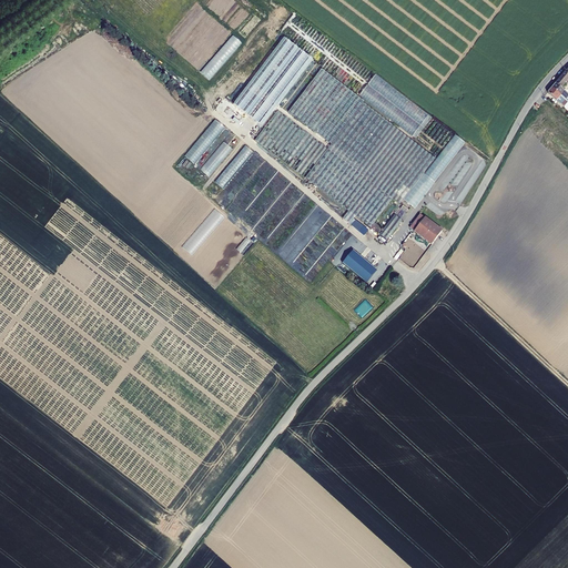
[(307,42),(331,60),(337,51),(314,33),(307,42)]
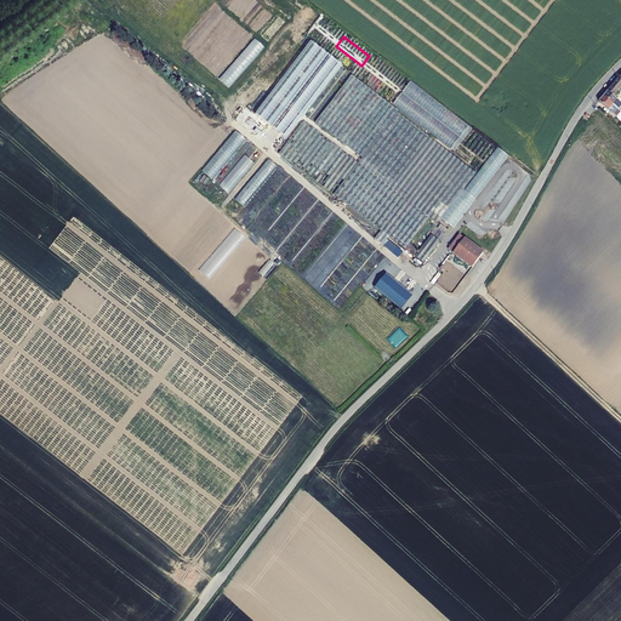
[(320,91),(336,67),(325,60),(309,84),(320,91)]
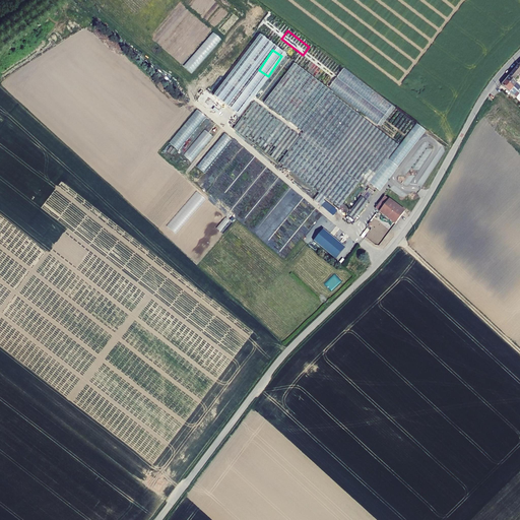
[(288,80),(298,66),(294,64),(284,77),(288,80)]
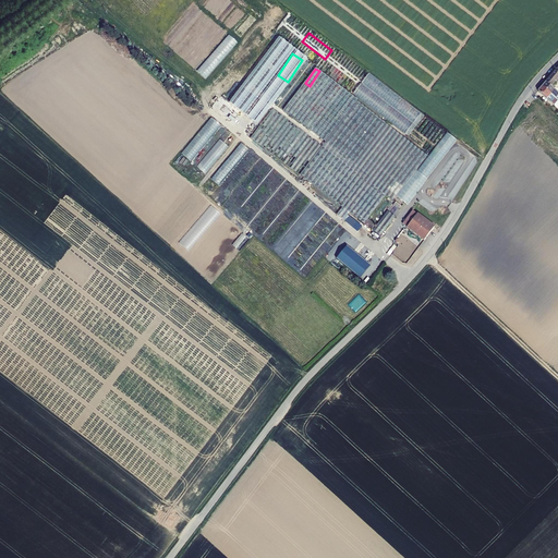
[(557,73),(555,71),(546,83),(553,88),(554,87),(552,86),(556,81),(557,82),(557,73)]
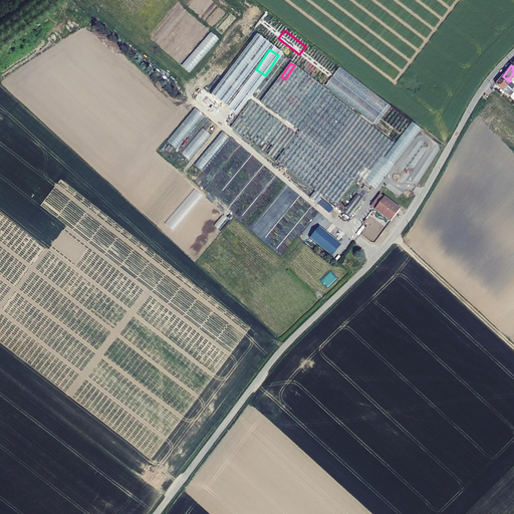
[(375,125),(389,108),(387,103),(338,66),(338,70),(350,79),(349,81),(357,87),(354,87),(353,90),(358,90),(364,101),(366,101),(366,106),(374,107),(372,110),(374,111),(372,113),(374,114),(370,116),(367,113),(370,112),(368,108),(362,111),(361,111),(359,109),(356,110),(360,113),(361,112),(363,115),(375,125)]
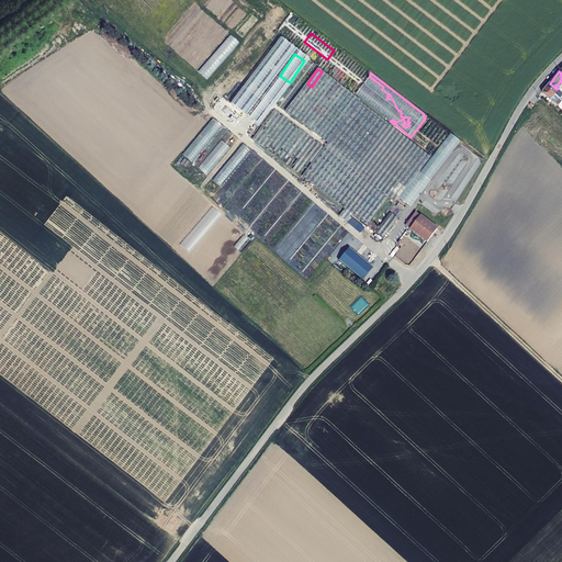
[(561,93),(557,89),(550,83),(546,88),(561,102),(561,101),(561,93)]
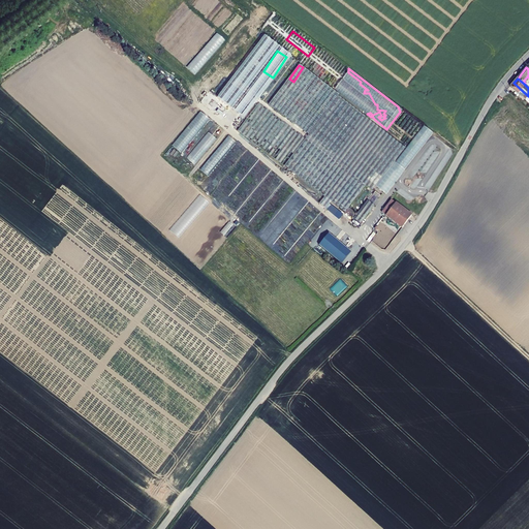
[(528,96),(514,83),(510,87),(523,98),(524,97),(526,99),(528,96)]
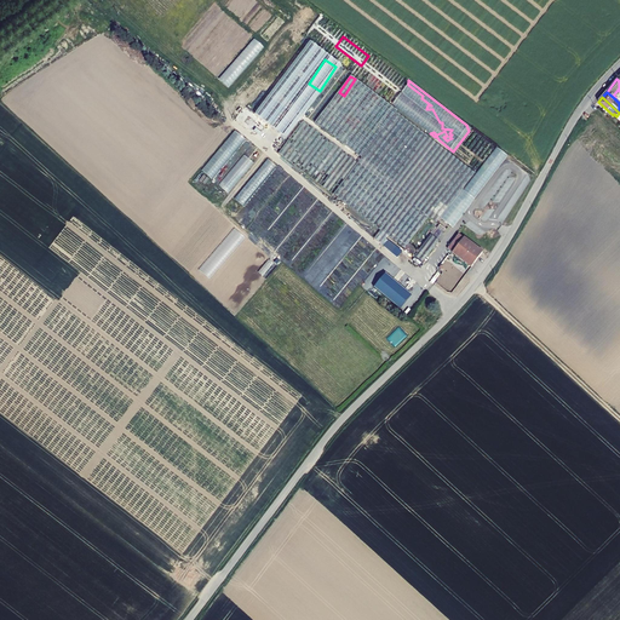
[(298,110),(271,147),(412,256),(431,230),(319,127),(298,110)]
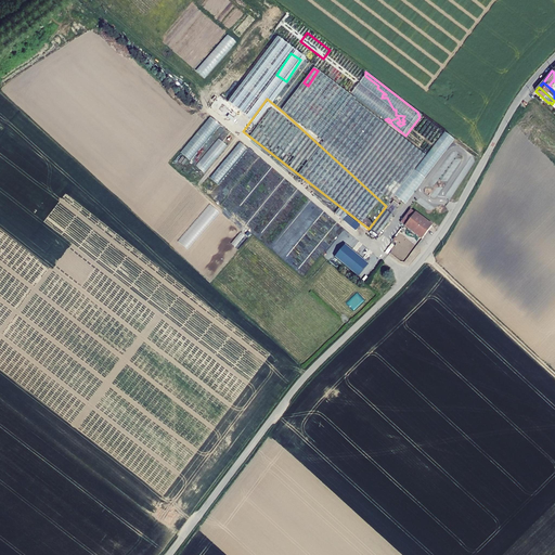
[(323,142),(285,114),(386,206),(426,155),(355,101),(323,142)]
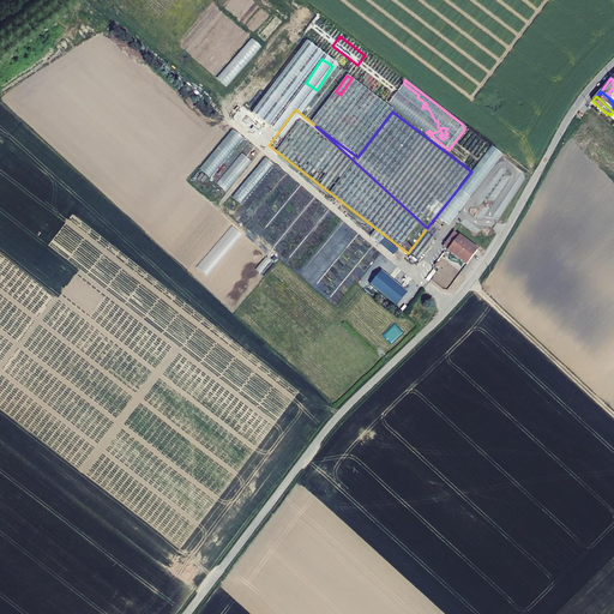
[(603,126),(591,115),(588,119),(590,120),(581,130),(590,139),(603,126)]
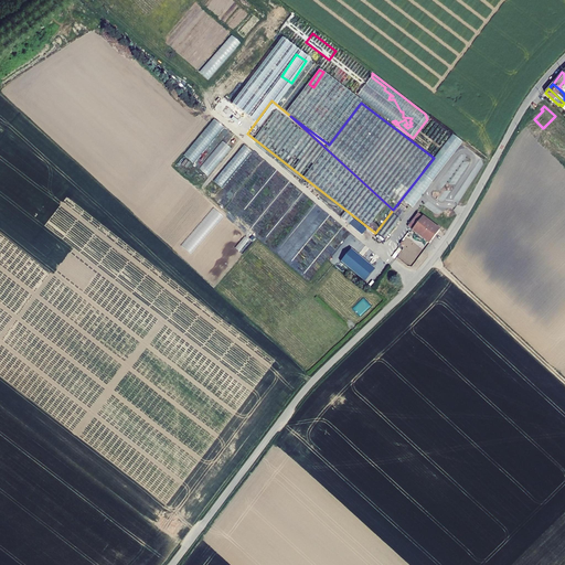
[(183,156),(193,164),(223,127),(213,119),(183,156)]
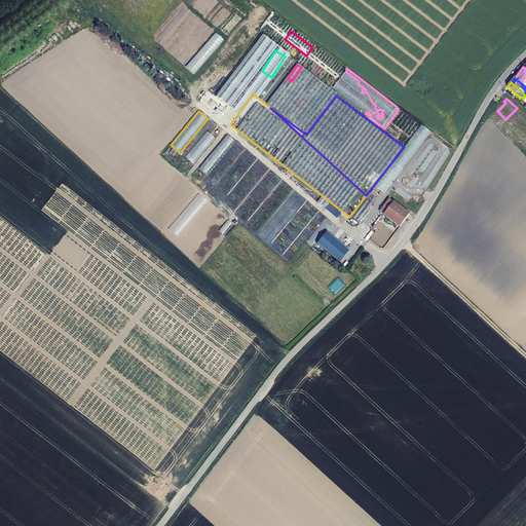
[(213,123),(184,157),(193,165),(221,130),(213,123)]
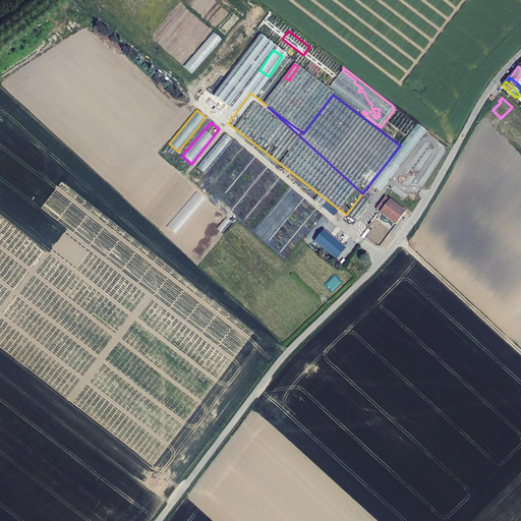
[(520,124),(520,123),(516,127),(513,123),(507,129),(516,138),(517,137),(520,141),(520,124)]
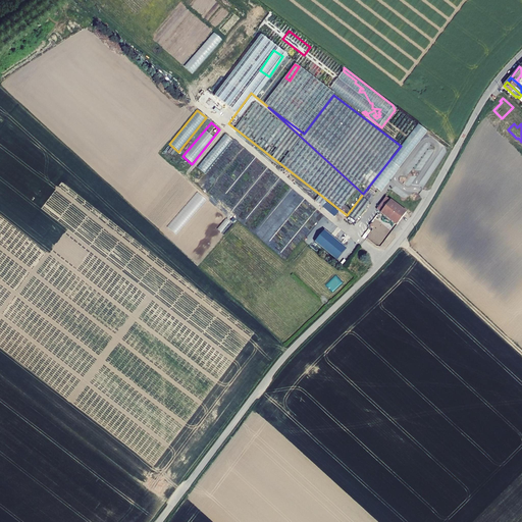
[(389,161),(399,168),(426,132),(417,124),(389,161)]
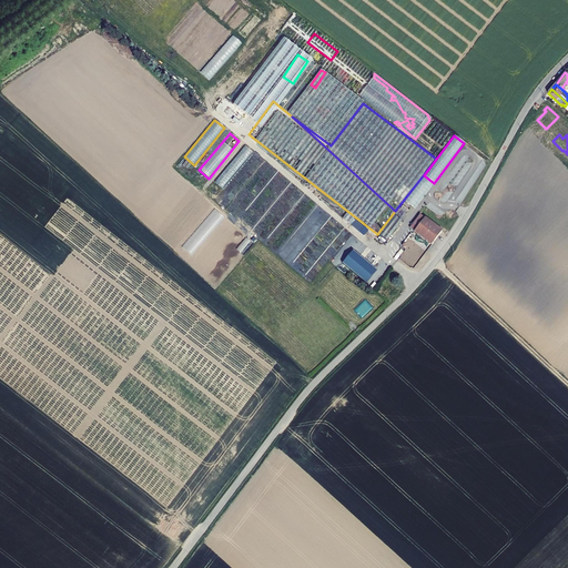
[(244,145),(213,182),(222,189),(252,152),(244,145)]
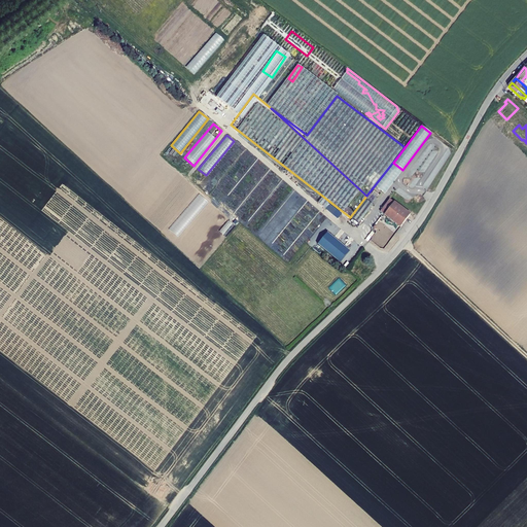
[(394,202),(384,214),(401,226),(410,214),(394,202)]
